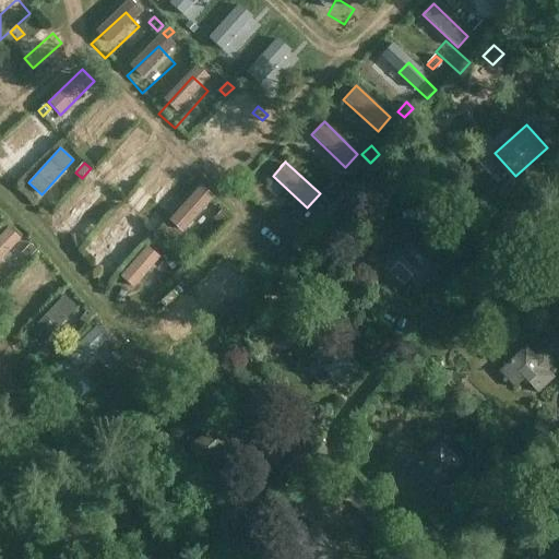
[(71,224),(103,189),(91,177),(59,212),(71,224)]
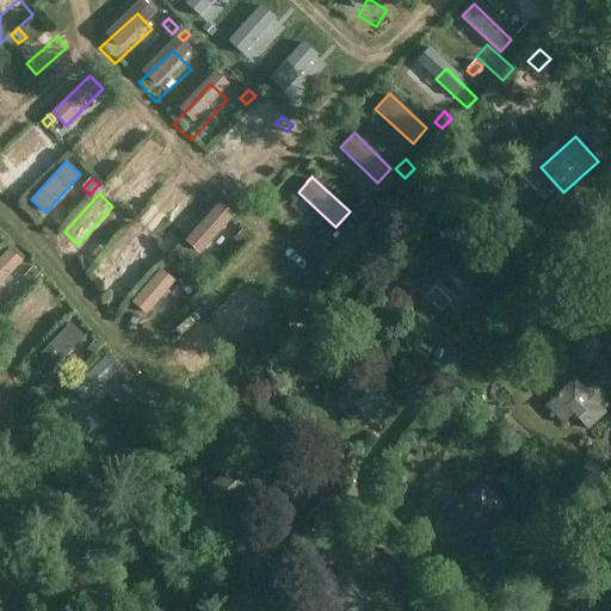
[(365,201),(357,210),(368,220),(377,211),(365,201)]
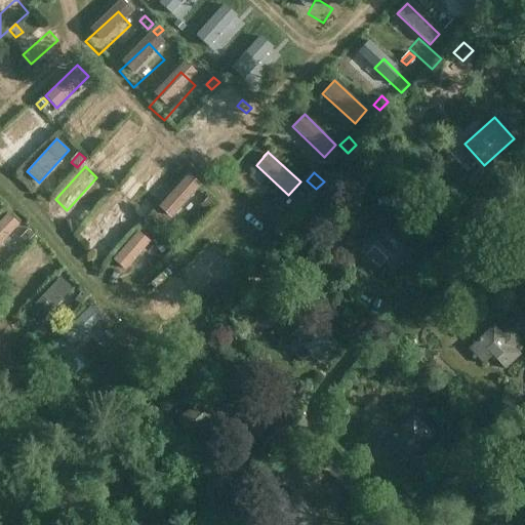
[(167,235),(201,200),(186,186),(153,220),(167,235)]
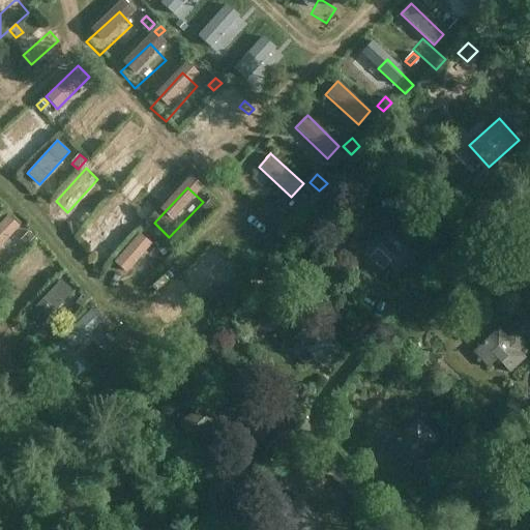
[(210,201),(202,208),(208,214),(215,206),(210,201)]
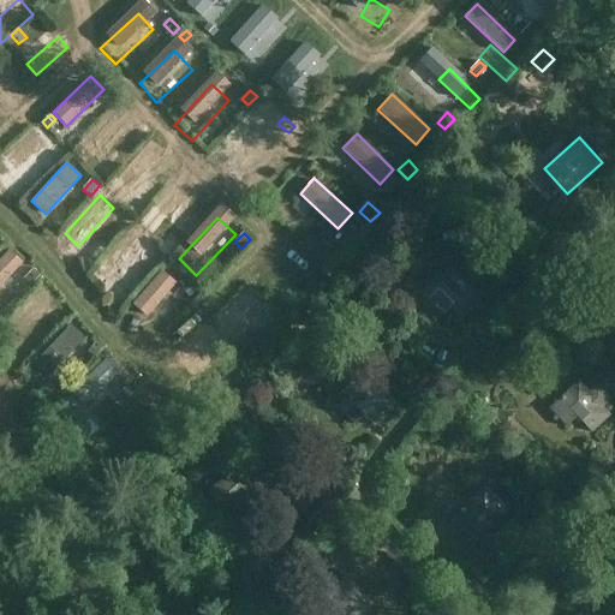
[(287,239),(278,250),(304,273),(314,262),(287,239)]
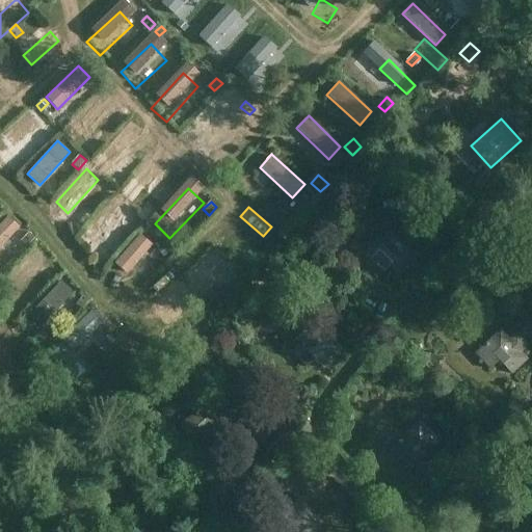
[(95,251),(116,224),(104,215),(82,242),(95,251)]
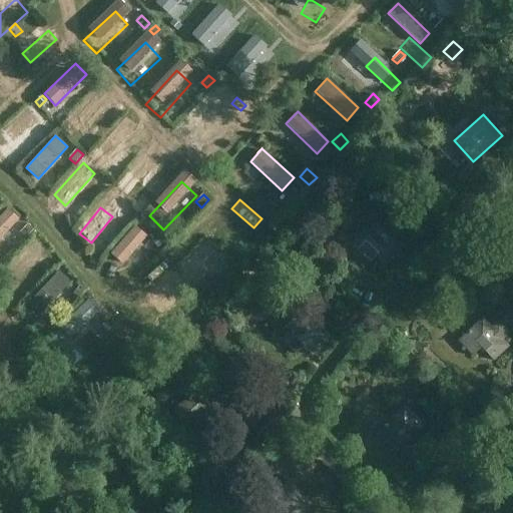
[(0,215),(0,238),(19,219),(8,208),(7,208),(0,215)]
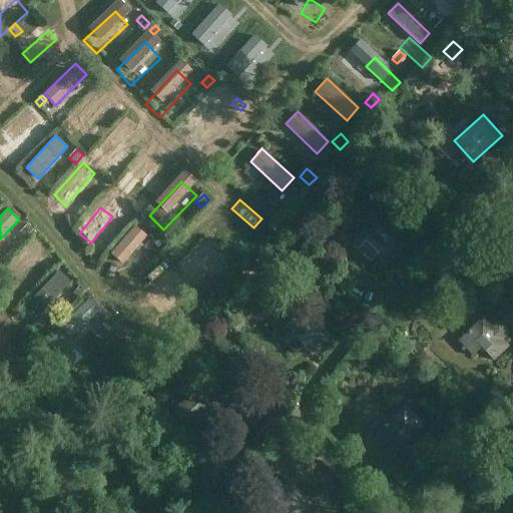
[(380,215),(360,236),(389,263),(408,241),(380,215)]
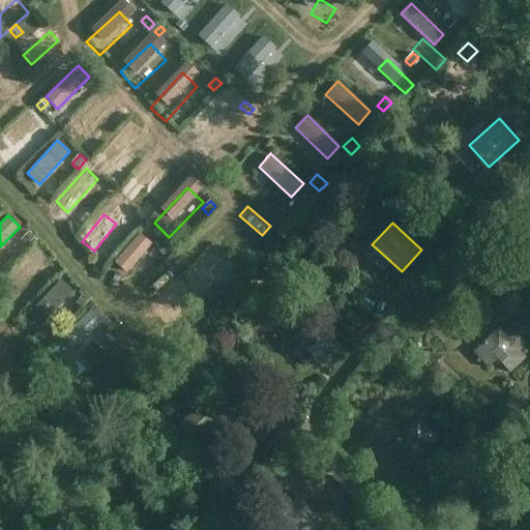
[(36,236),(30,231),(23,239),(29,244),(36,236)]
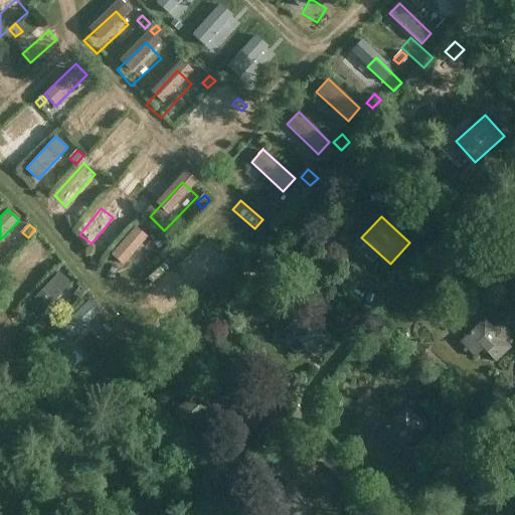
[(135,226),(111,254),(123,265),(147,236),(135,226)]
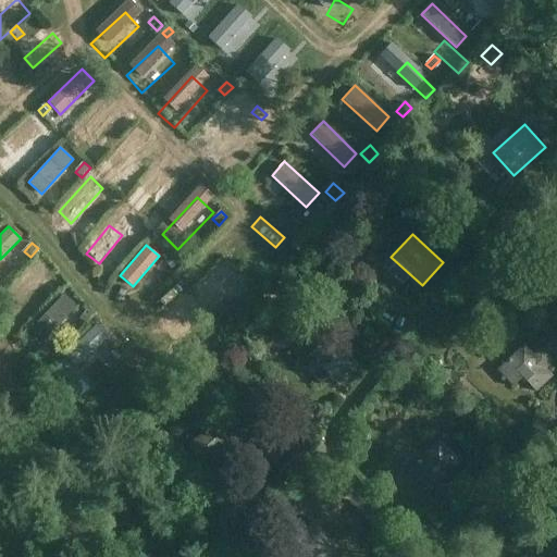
[(222,254),(211,264),(238,291),(245,284),(251,291),(256,286),(222,254)]
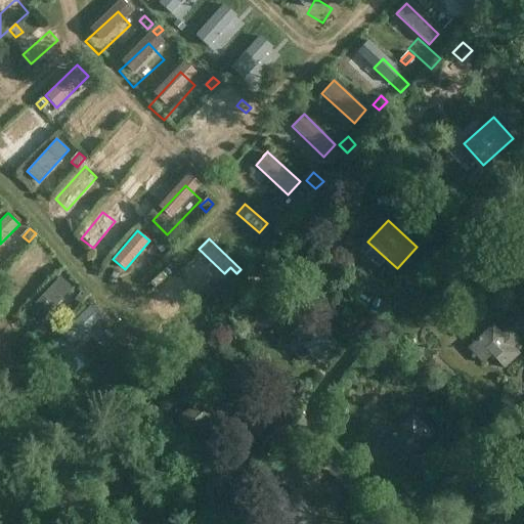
[(169,248),(161,239),(155,247),(163,255),(169,248)]
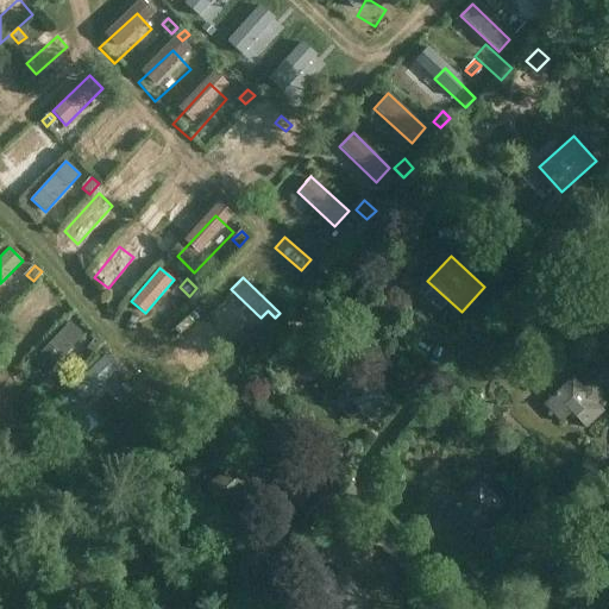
[(174,351),(182,359),(211,328),(201,320),(173,350),(174,351)]
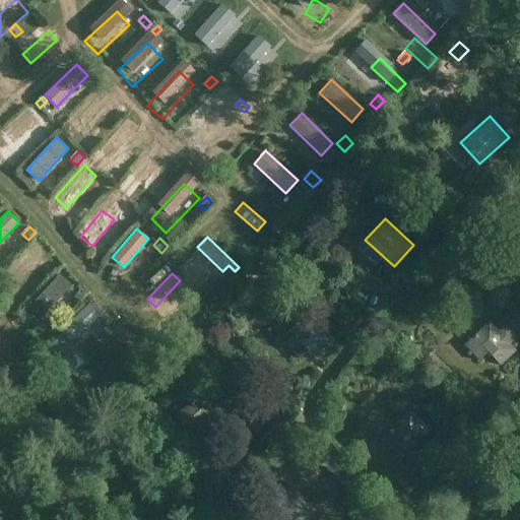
[(29,307),(41,318),(71,286),(59,275),(29,307)]
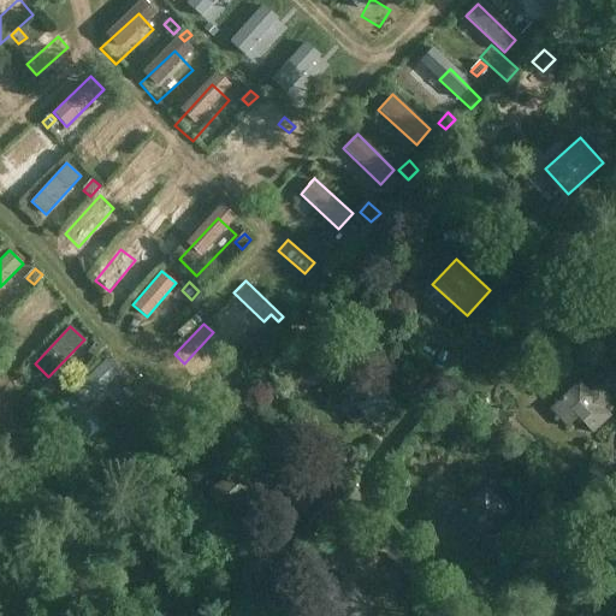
[(383,336),(367,331),(363,343),(379,348),(383,336)]
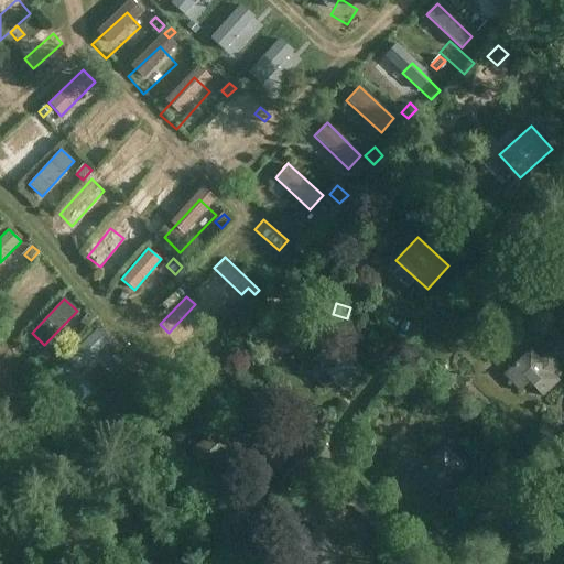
[(96,320),(88,314),(80,324),(88,329),(96,320)]
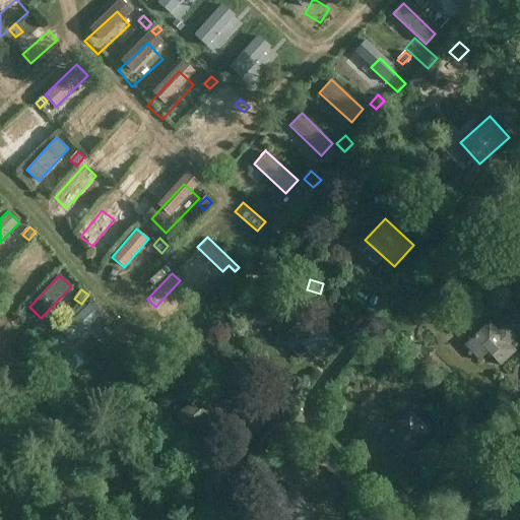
[(76,313),(47,340),(55,349),(84,322),(76,313)]
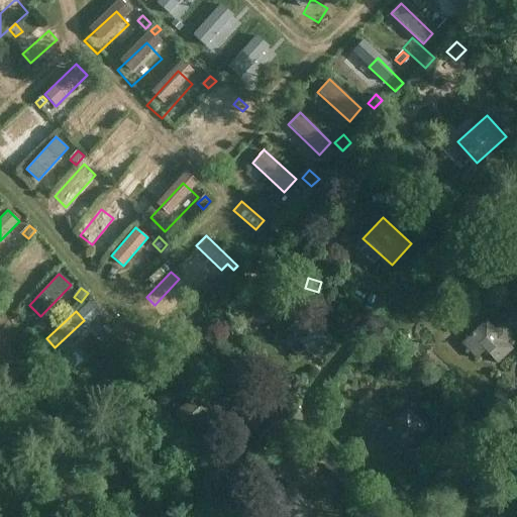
[(291,334),(283,342),(297,357),(306,350),(314,359),(335,341),(313,316),(302,325),(299,321),(288,330),(291,334)]
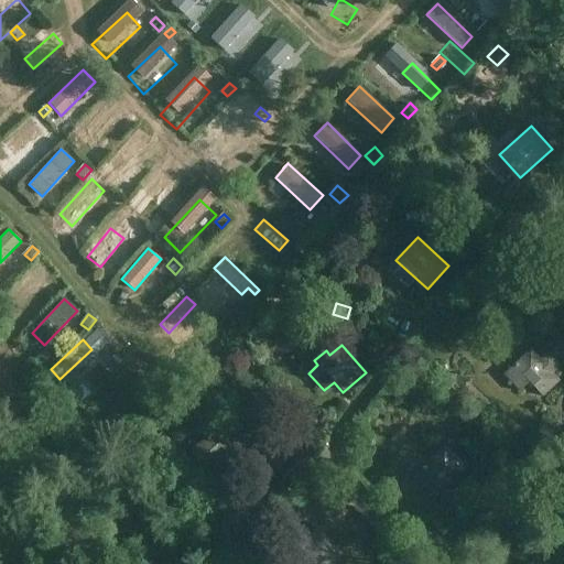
[(540,360),(530,349),(502,376),(518,392),(529,383),(541,398),(560,381),(552,373),(560,367),(548,354),(540,360)]
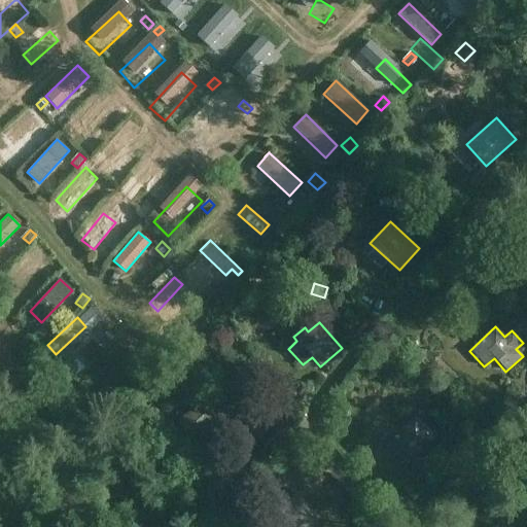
[(103,336),(109,343),(114,338),(107,331),(103,336)]
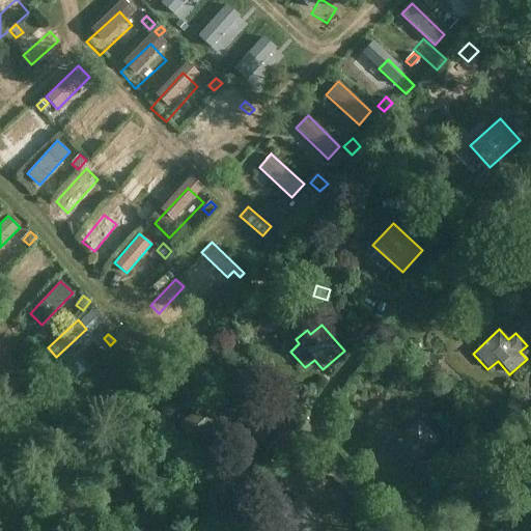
[(94,365),(104,374),(131,345),(122,337),(121,337),(94,365)]
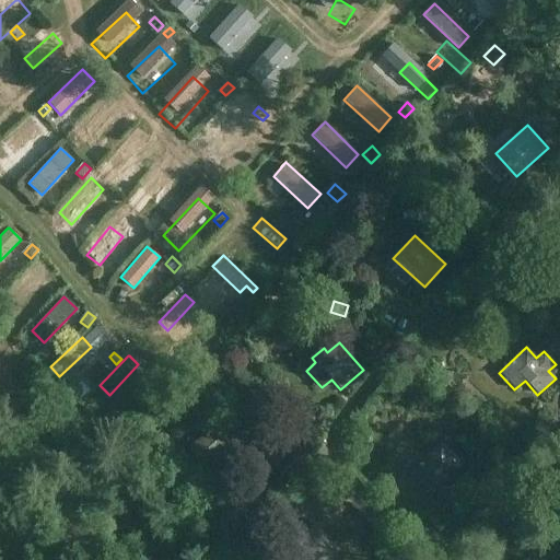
[(205,433),(188,447),(202,466),(213,457),(222,467),(255,438),(244,424),(229,439),(225,434),(213,443),(205,433)]
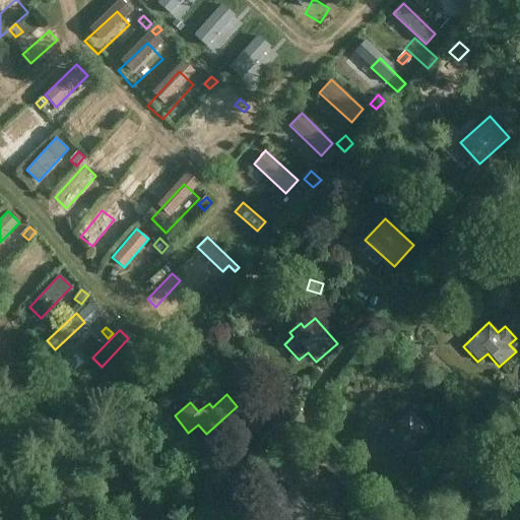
[(408,410),(378,443),(399,463),(431,431),(408,410)]
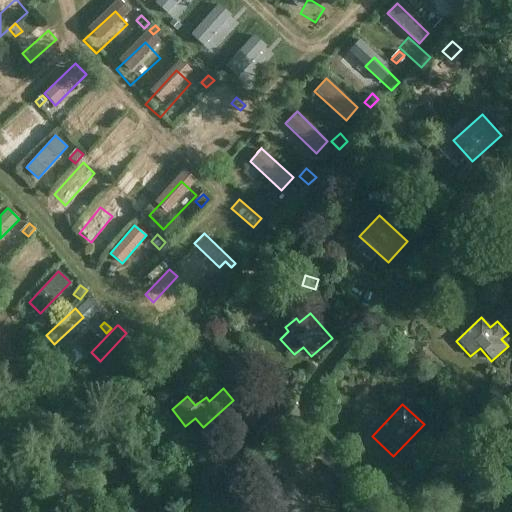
[(253,407),(243,427),(257,434),(268,414),(253,407)]
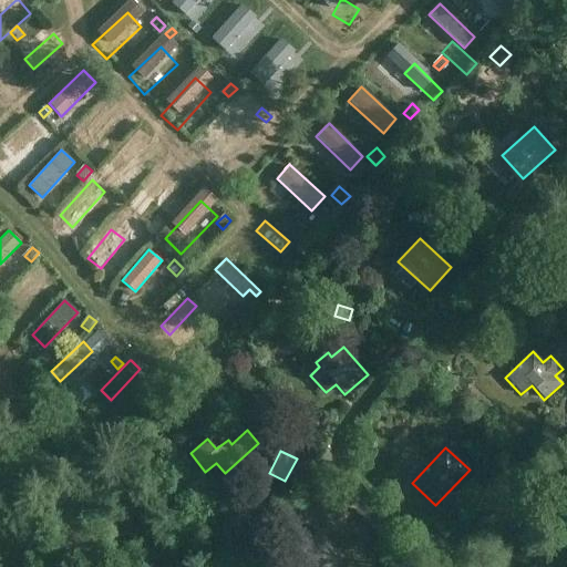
[(330,566),(336,562),(305,527),(280,549),(297,566),(330,566)]
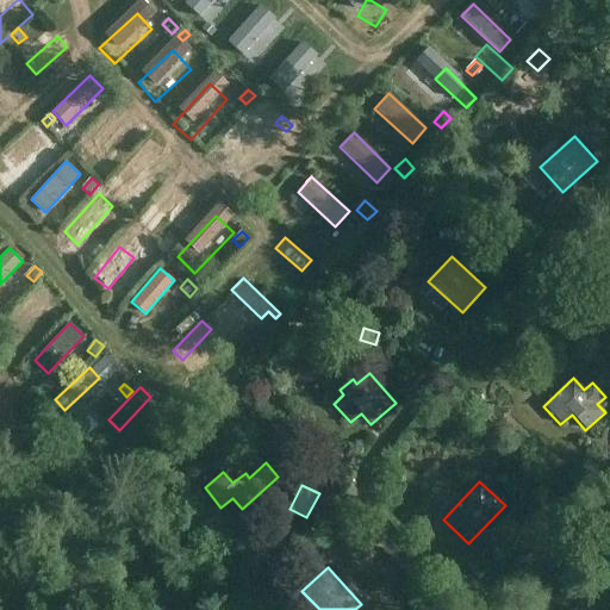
[(510,609),(518,604),(511,596),(504,602),(510,609)]
